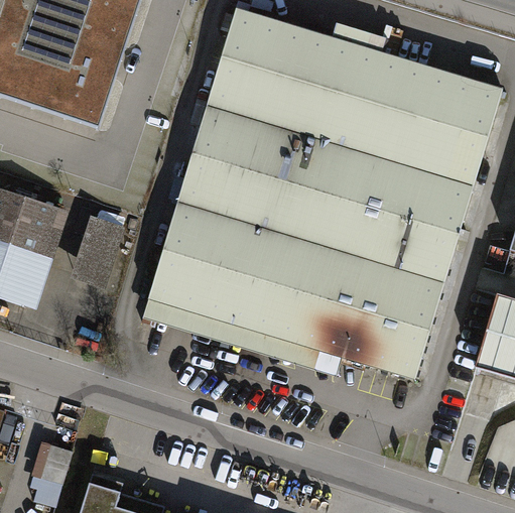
[(0,93),(98,127),(141,0),(0,0),(0,93)]
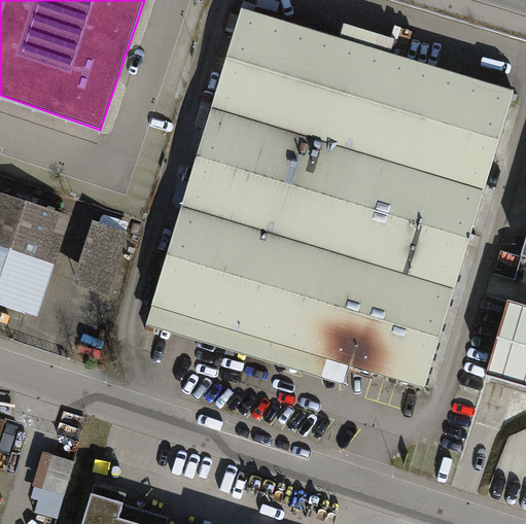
[(351,364),(423,386),(514,91),(389,53),(394,37),(344,22),(340,37),(283,20),(287,8),(260,0),(247,0),(246,8),(241,7),(144,324),(345,385),(351,364)]
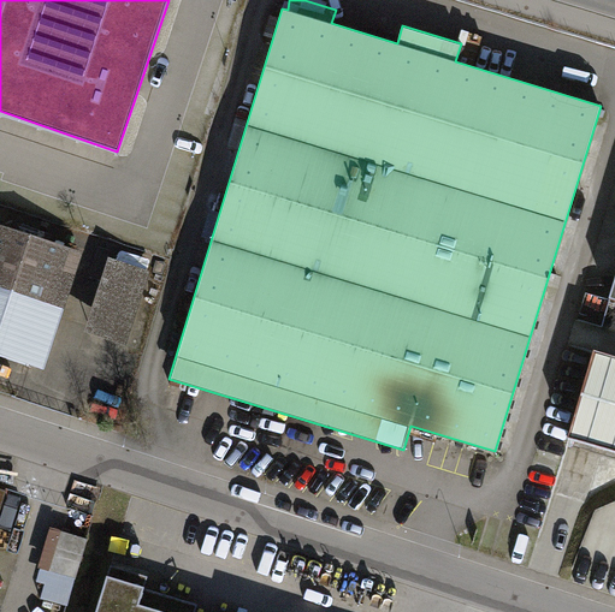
[(65,244),(0,223),(0,352),(25,362),(65,244)]
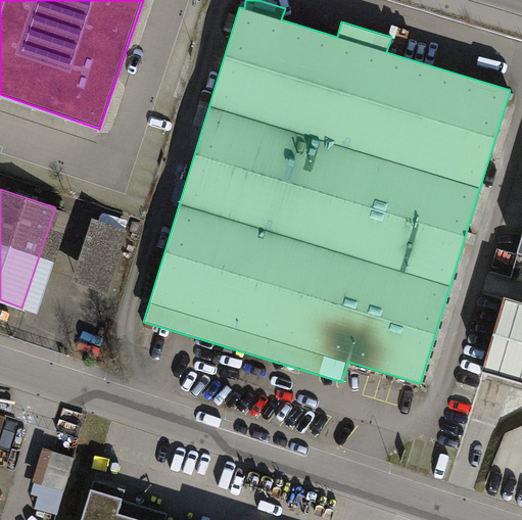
[(77,279),(103,288),(123,231),(96,222),(77,279)]
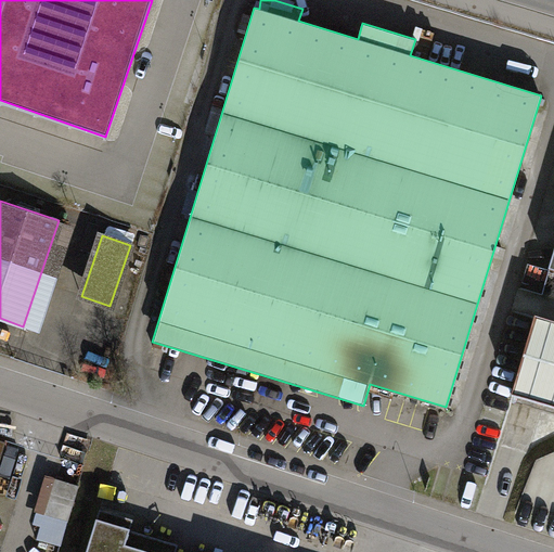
[(511,394),(553,406),(553,319),(535,313),(511,394)]
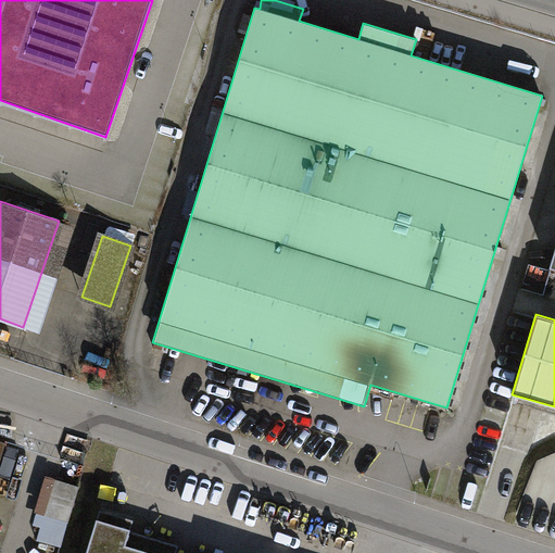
[(78,492),(46,481),(34,519),(66,530),(78,492)]
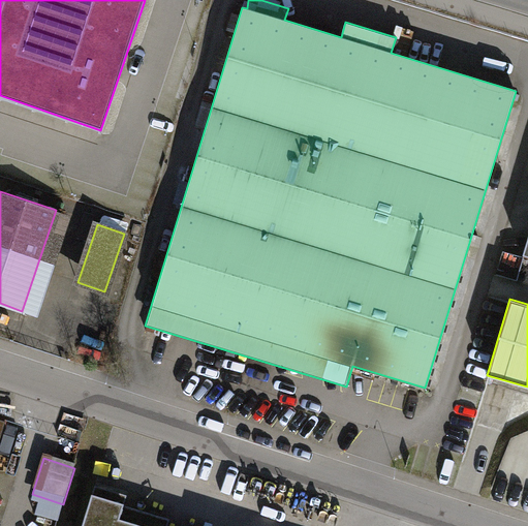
[(95,492),(84,525),(166,525),(122,512),(126,501),(110,496),(95,492)]
